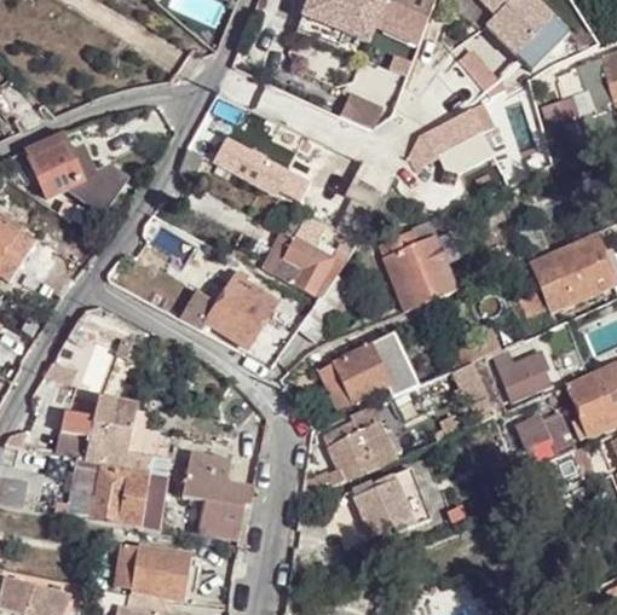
[(305,0),(299,19),(340,36),(365,45),(381,3),(375,0),(305,0)]
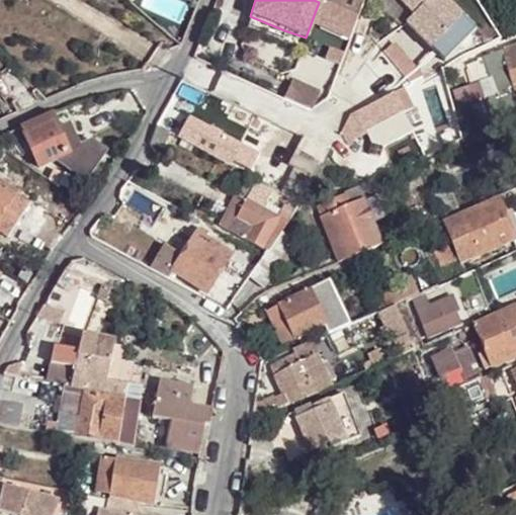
[(330,0),(326,10),(353,21),(360,0),(330,0)]
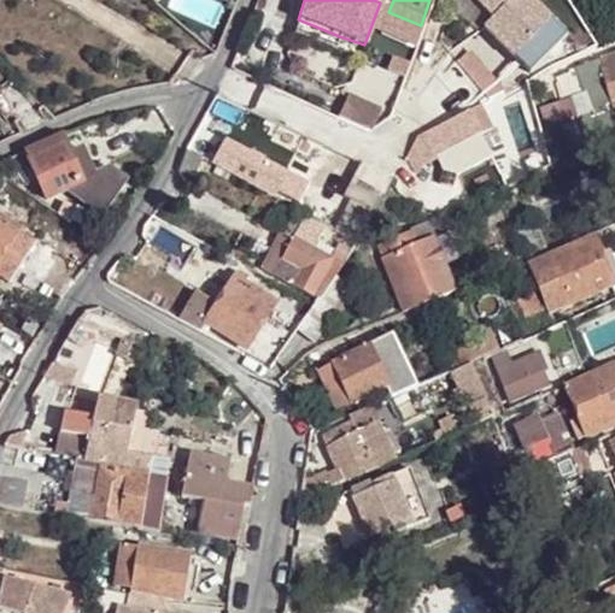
[(479,0),(493,15),(508,0),(479,0)]
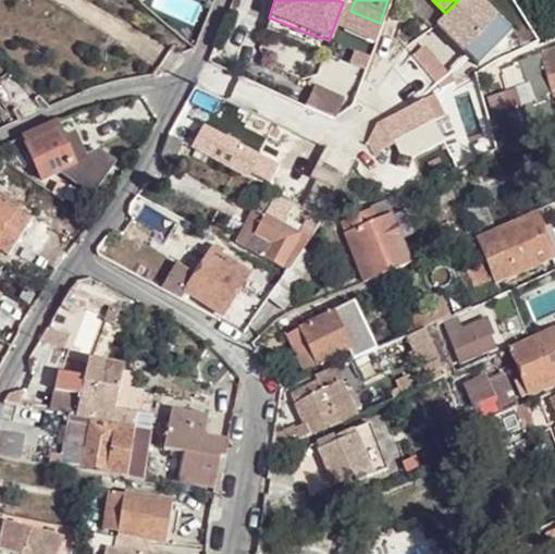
[(495,21),(475,0),(458,0),(445,13),(438,21),(466,49),(495,21)]
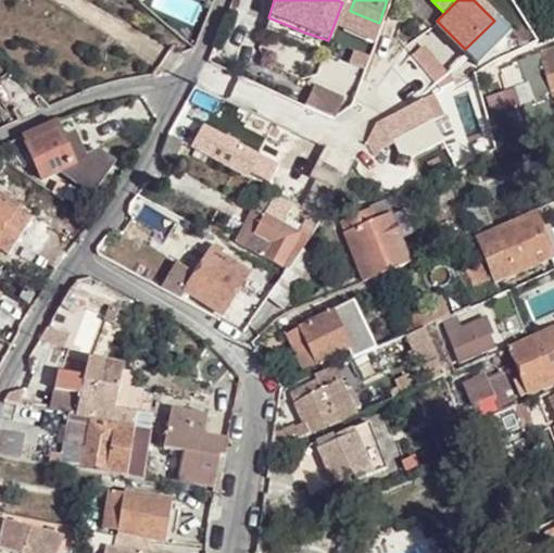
[(305,33),(268,17),(263,32),(300,46),(305,33)]
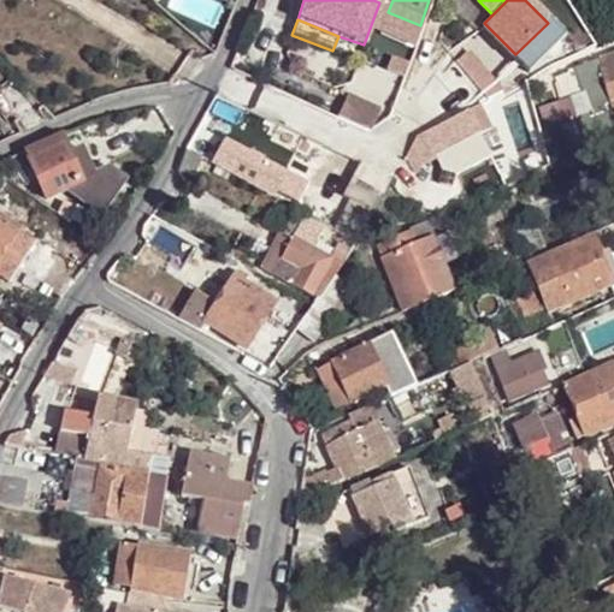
[(461,53),(490,99),(506,91),(476,43),(461,53)]
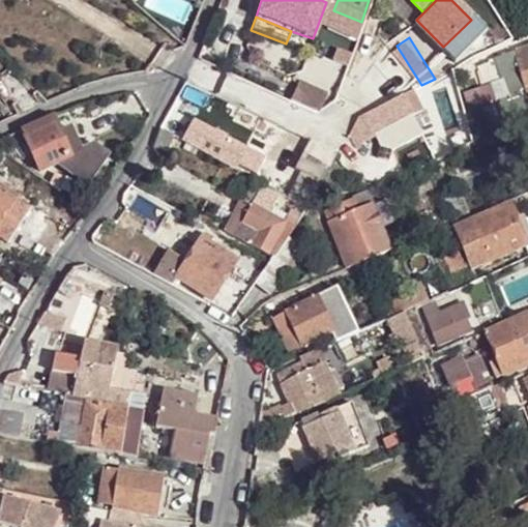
[(516,54),(527,50),(527,41),(505,48),(509,60),(511,60),(511,62),(518,60),(516,54)]
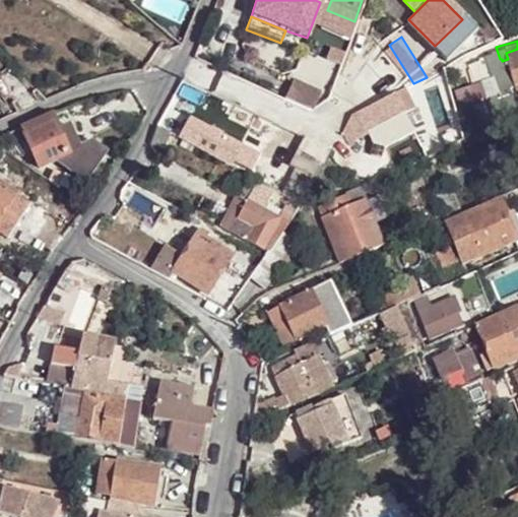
[(517,49),(506,53),(508,59),(515,85),(516,90),(517,89),(517,49)]
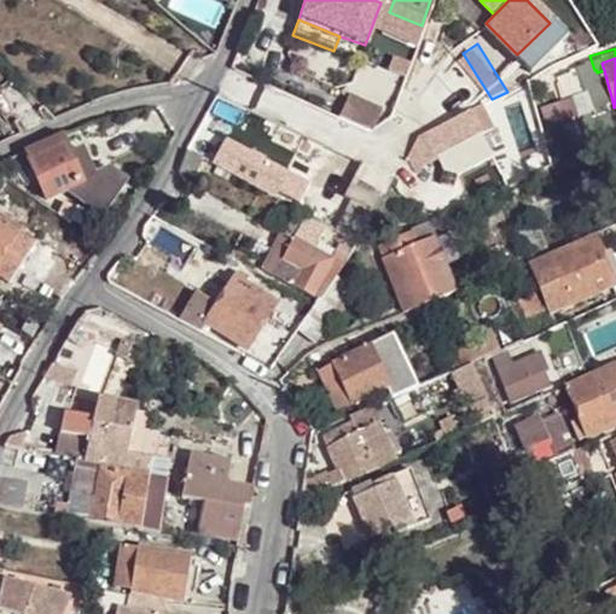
[(590,110),(574,66),(555,75),(564,98),(570,98),(587,144),(600,140),(590,110)]
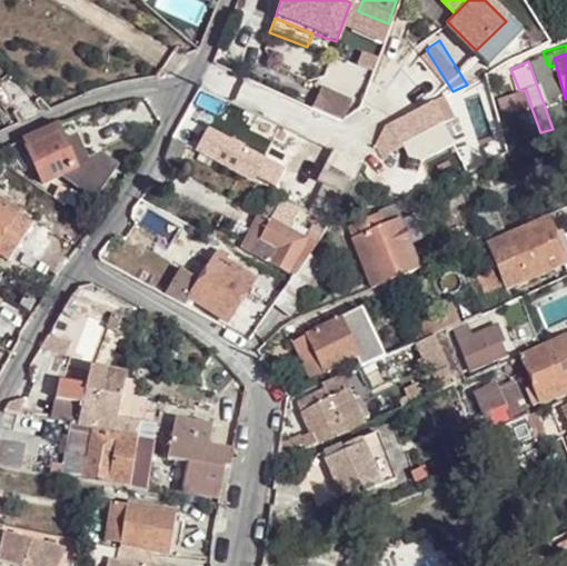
[(564,93),(556,65),(549,67),(558,93),(558,95),(564,93)]
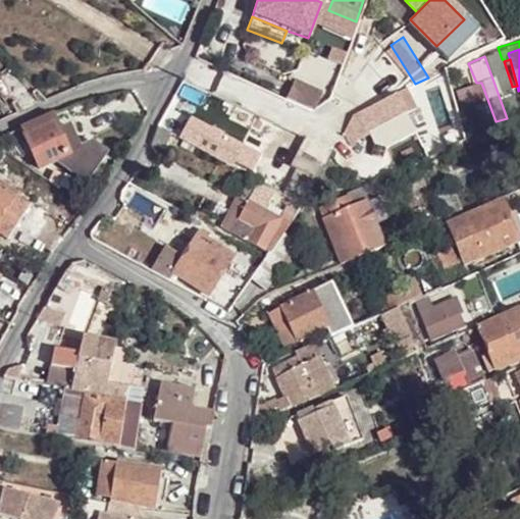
[(278,80),(271,94),(274,95),(289,101),(308,111),(310,112),(317,96),(296,86),(295,88),(278,80)]
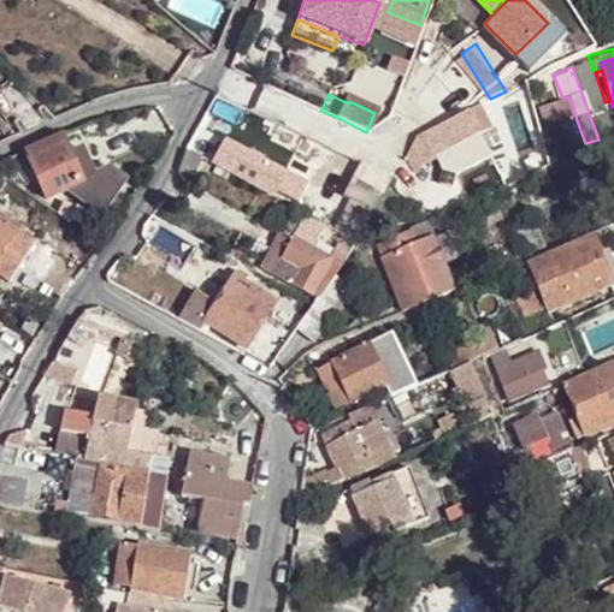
[(591,108),(588,110),(598,140),(600,141),(613,134),(613,106),(612,107),(610,101),(604,102),(604,101),(600,102),(602,107),(592,112),(591,108)]
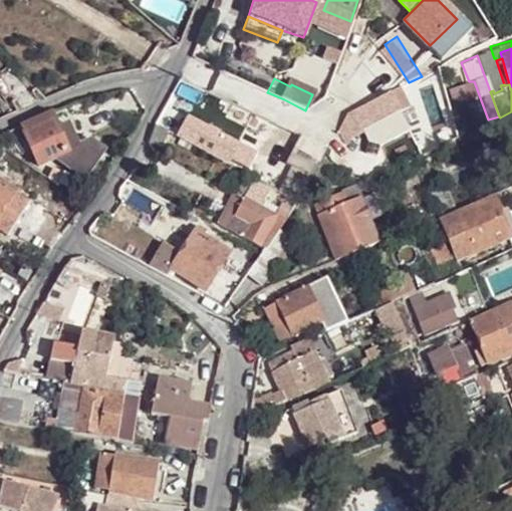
[(410,104),(401,86),(346,113),(355,132),(410,104)]
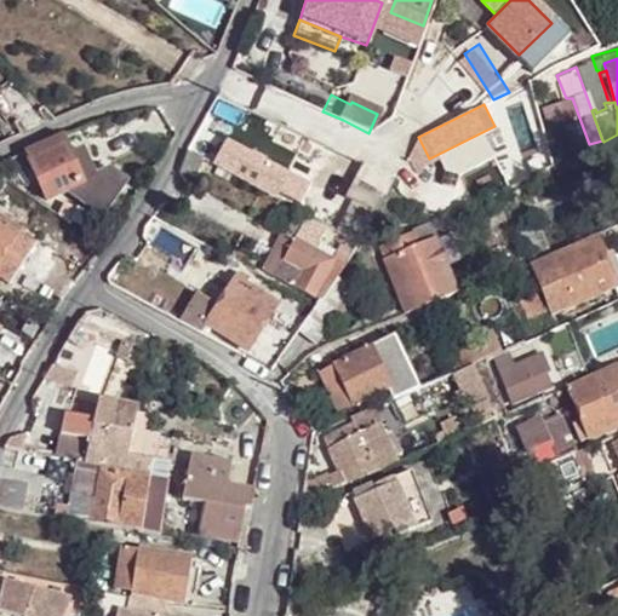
[(429,159),(418,137),(405,168),(416,174),(429,159)]
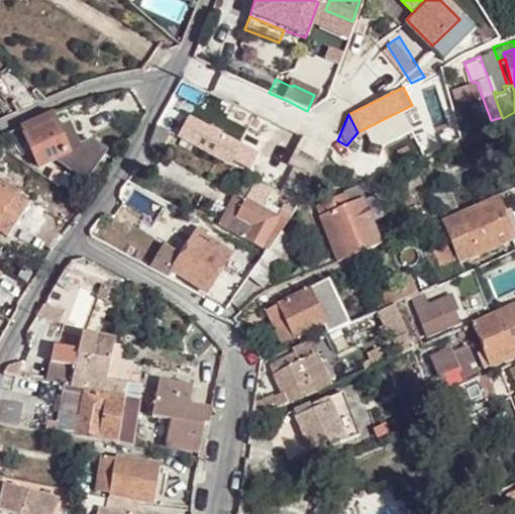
[(66,124),(57,130),(48,115),(18,128),(37,167),(53,160),(80,179),(100,149),(87,140),(78,144),(66,124)]
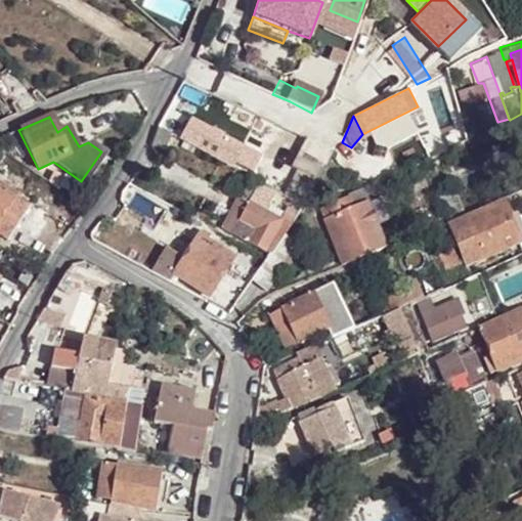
[(190,121),(180,138),(230,166),(246,173),(258,154),(240,145),(190,121)]
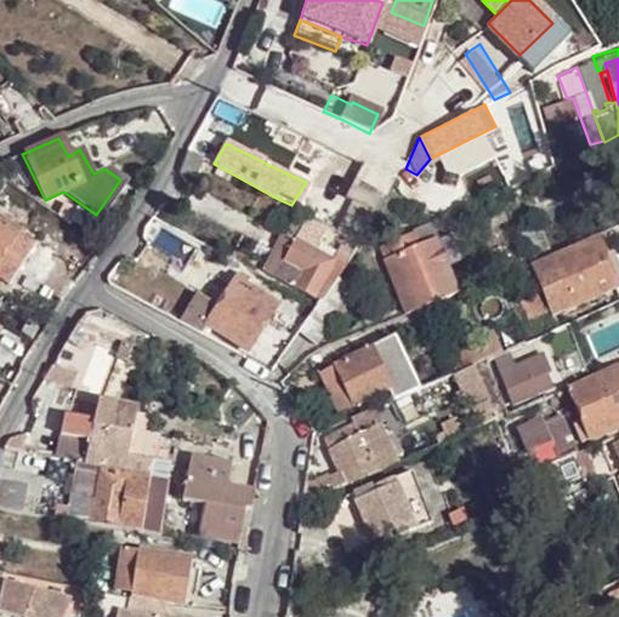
[(606,143),(580,155),(584,166),(586,165),(595,184),(612,177),(605,160),(611,156),(606,143)]
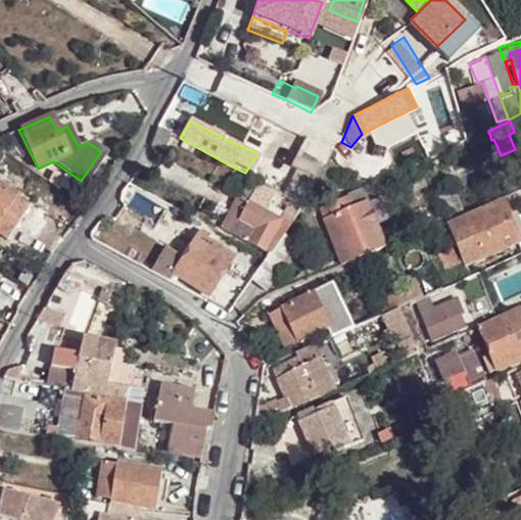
[(314,123),(312,125),(316,127),(330,155),(340,136),(314,123)]
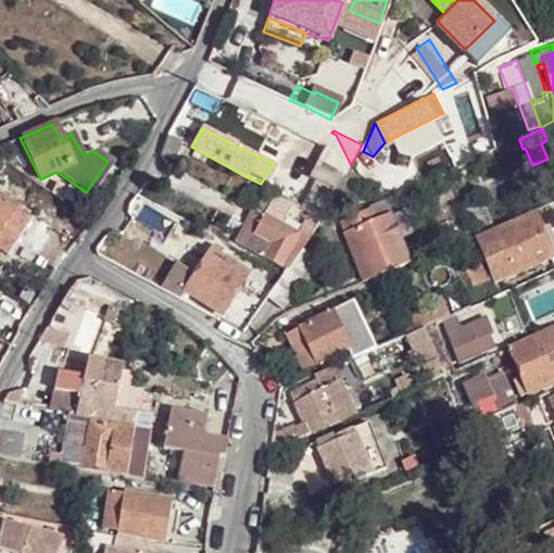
[(320,183),(305,209),(319,216),(327,203),(336,189),(345,175),(348,170),(351,165),(336,135),(331,133),(316,161),(315,161),(307,175),(320,183)]
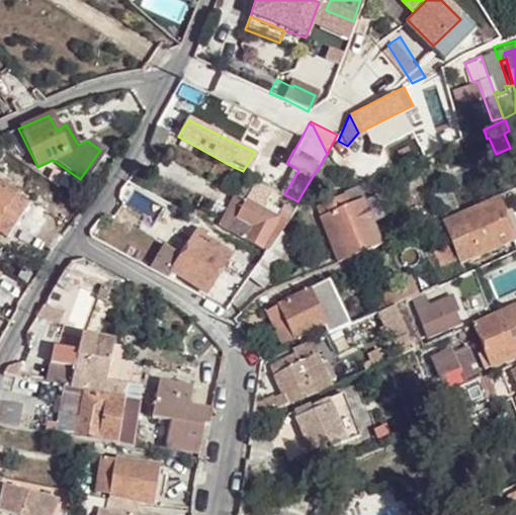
[(336,165),(324,158),(322,163),(313,176),(305,189),(317,196),(336,165)]
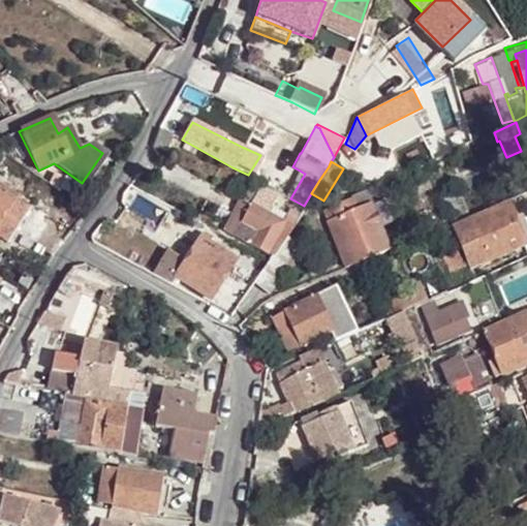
[(71,182),(54,174),(47,182),(57,190),(59,187),(66,190),(71,182)]
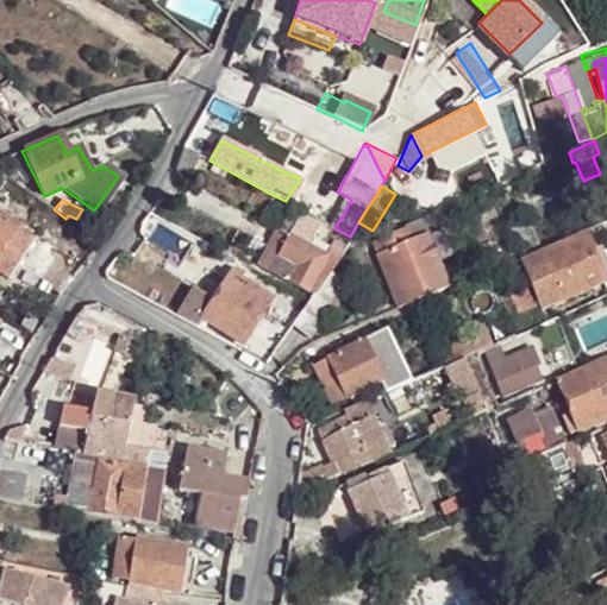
[(288,234),(277,256),(296,265),(287,282),(312,295),(327,272),(336,260),(307,245),(317,227),(298,216),(288,234)]
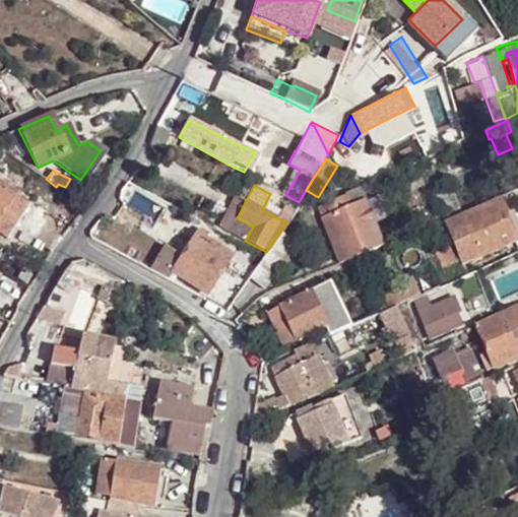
[(0,210),(11,194),(0,186),(0,210)]
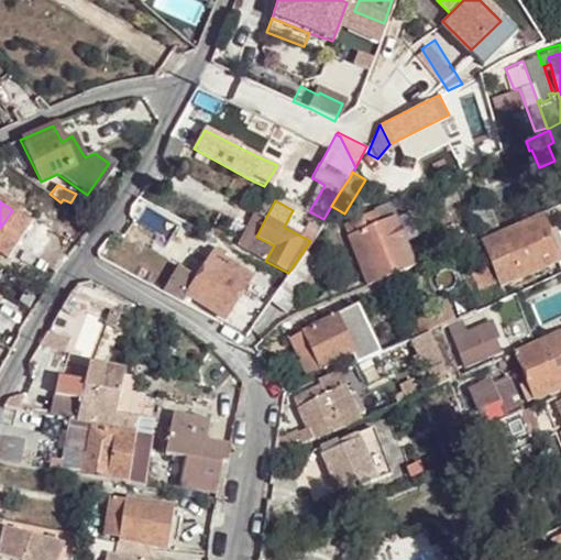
[(394,217),(387,204),(371,211),(376,224),(394,217)]
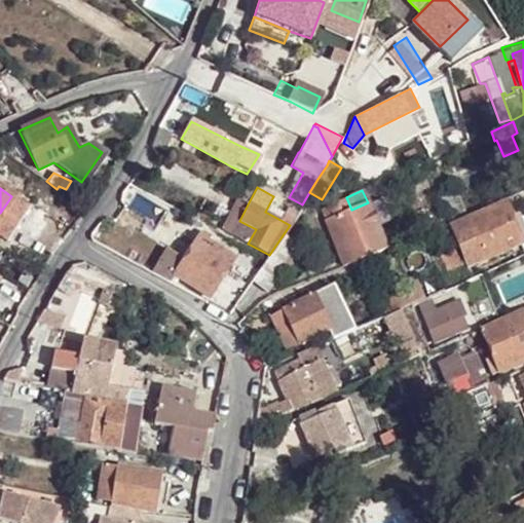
[(219,227),(231,233),(249,202),(237,195),(219,227)]
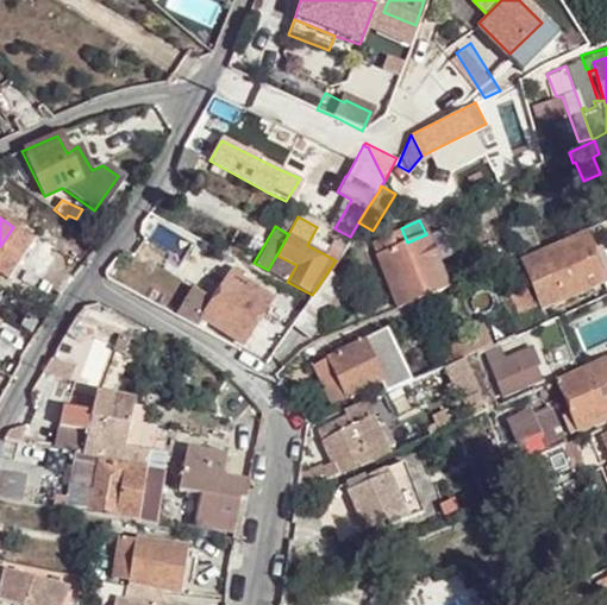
[(335,228),(330,226),(321,239),(340,251),(350,237),(335,228)]
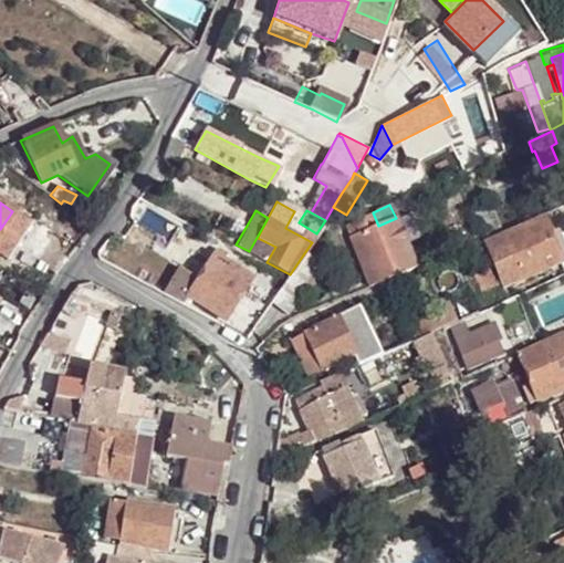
[(12,211),(0,229),(0,252),(6,257),(29,222),(12,211)]
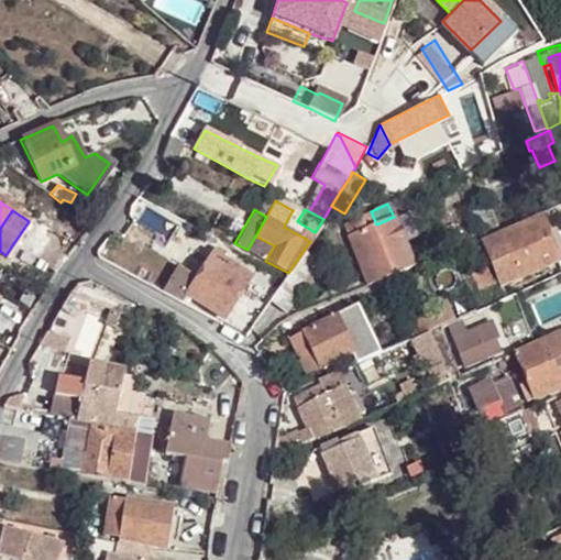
[(376,224),(371,211),(343,223),(349,237),(376,224)]
